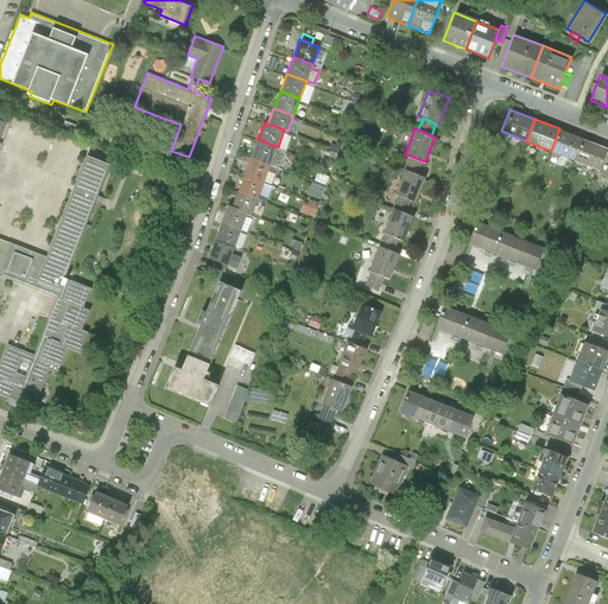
[(583,138),(559,128),(551,151),(575,159),(583,138)]
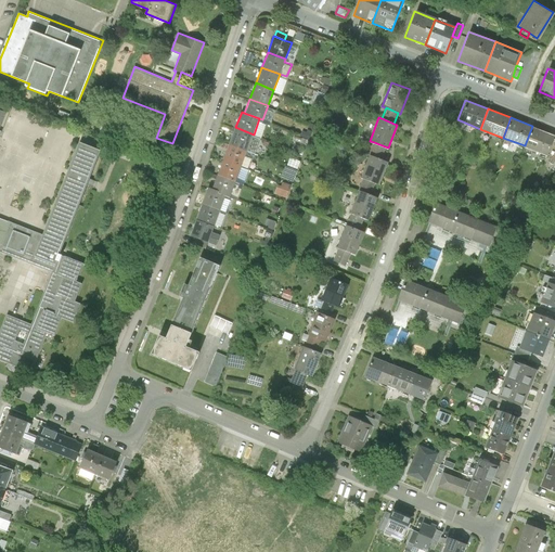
[(304,126),(300,135),(309,137),(312,129),(304,126)]
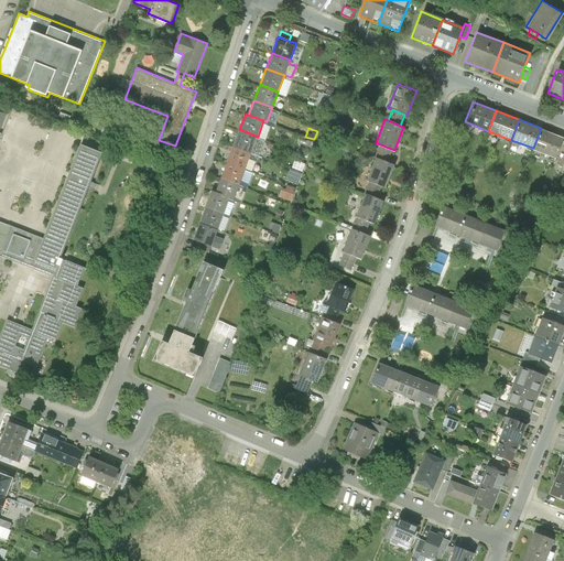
[(563,137),(541,128),(533,148),(555,157),(562,139),(563,137)]
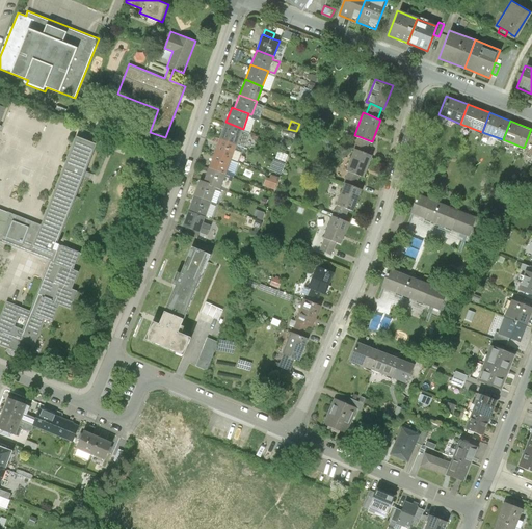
[(225,122),(219,137),(237,143),(245,147),(250,135),(242,132),(243,129),(225,122)]
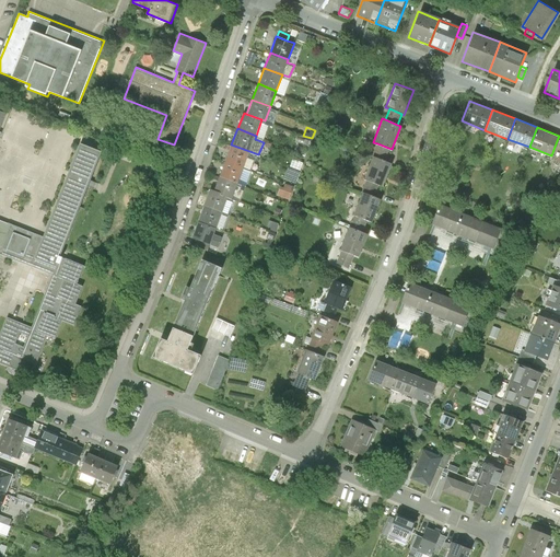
[(311,139),(302,136),(300,142),(307,146),(311,139)]
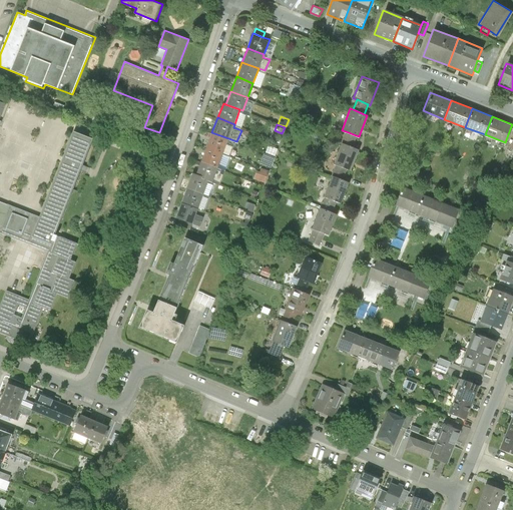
[(346,131),(342,142),(352,146),(356,135),(346,131)]
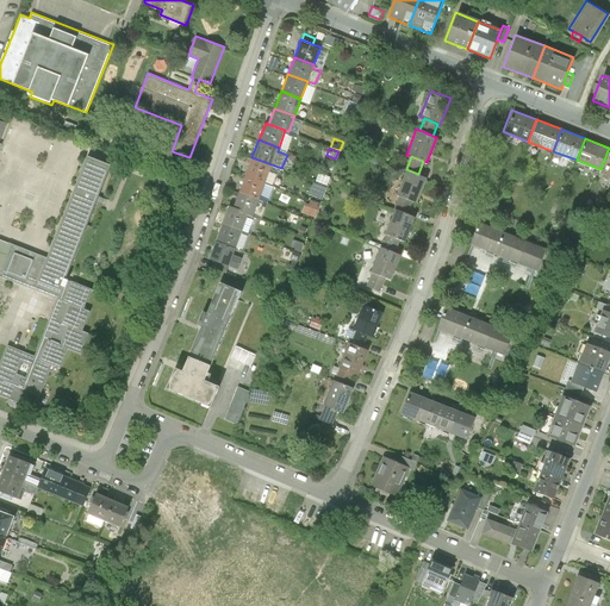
[(251,157),(247,173),(267,180),(272,164),(251,157)]
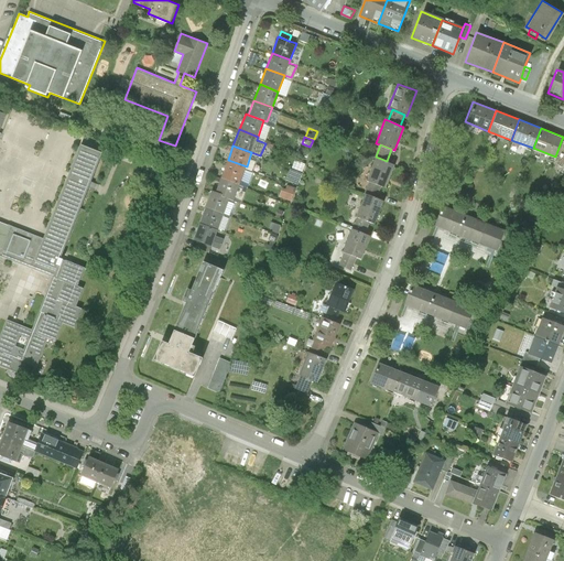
[(0,256),(0,255),(53,276),(31,328),(7,319),(0,334),(0,365),(33,378),(49,338),(56,342),(64,323),(75,327),(83,309),(75,305),(83,288),(77,286),(84,268),(67,261),(63,259),(105,155),(80,147),(45,238),(0,220),(0,256)]
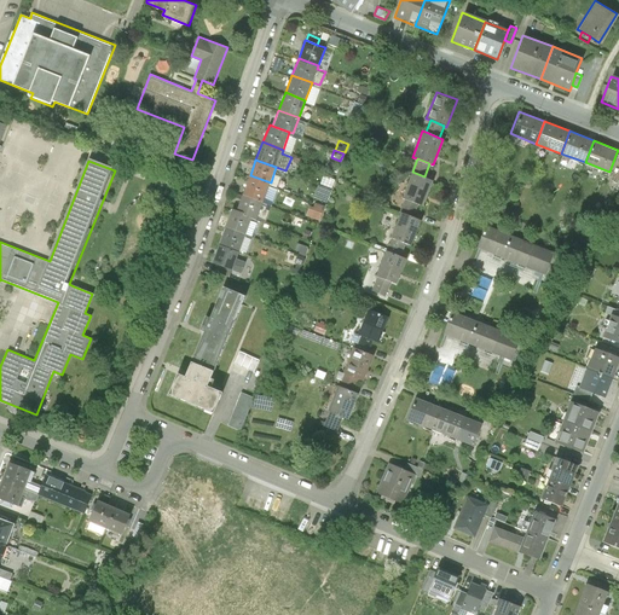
[(424,177),(412,172),(403,198),(406,199),(418,204),(423,207),(434,179),(424,177)]
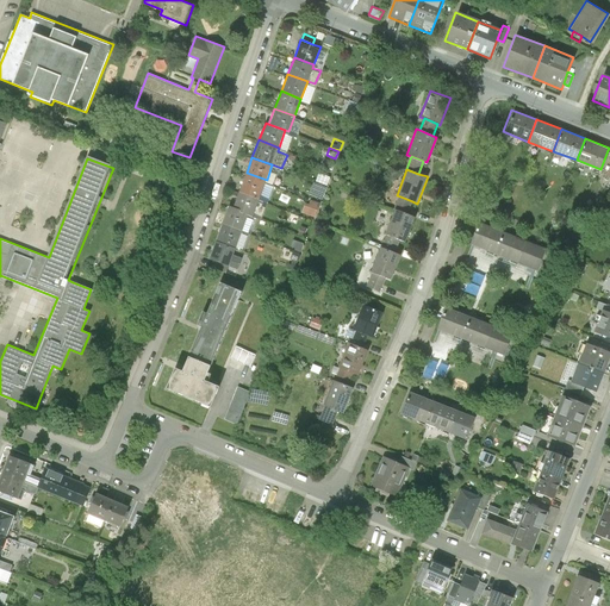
[(247,173),(240,189),(260,198),(267,180),(247,173)]
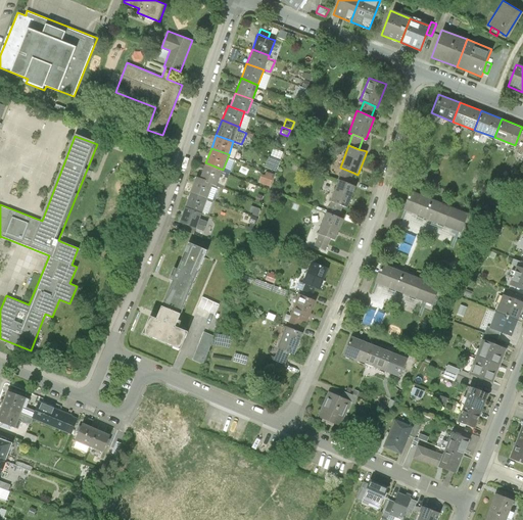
[(276,148),(273,155),(280,157),(283,151),(276,148)]
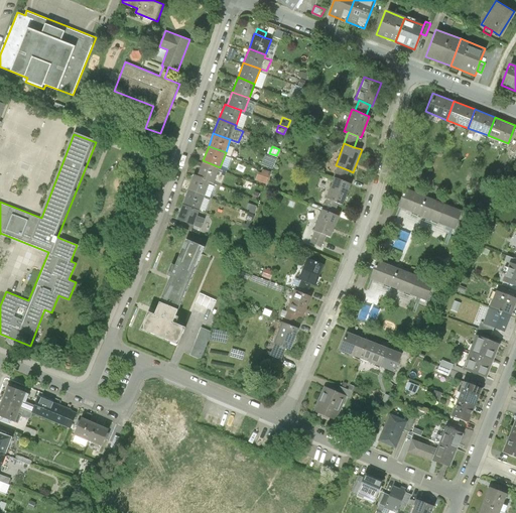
[(269,161),(267,167),(272,169),(276,158),(268,155),(266,160),(269,161)]
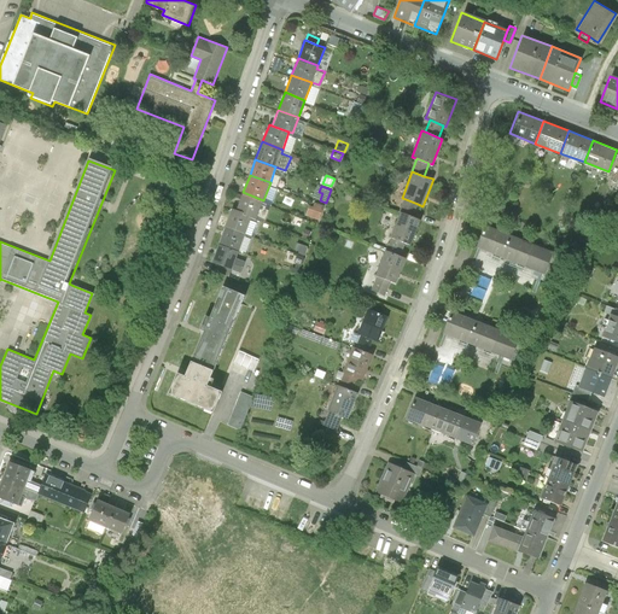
[(257,217),(263,200),(243,192),(237,209),(252,215),(257,217)]
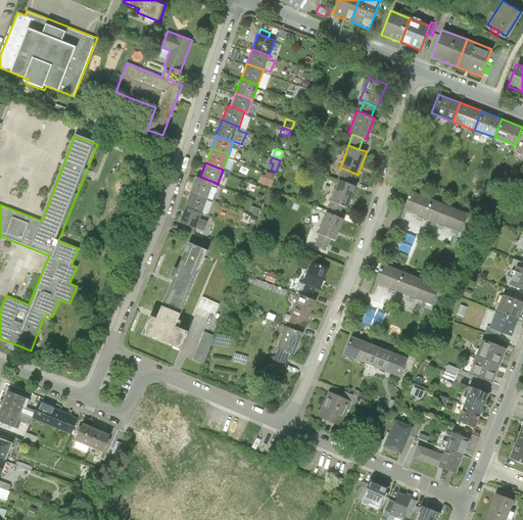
[(343,169),(339,179),(349,183),(353,173),(343,169)]
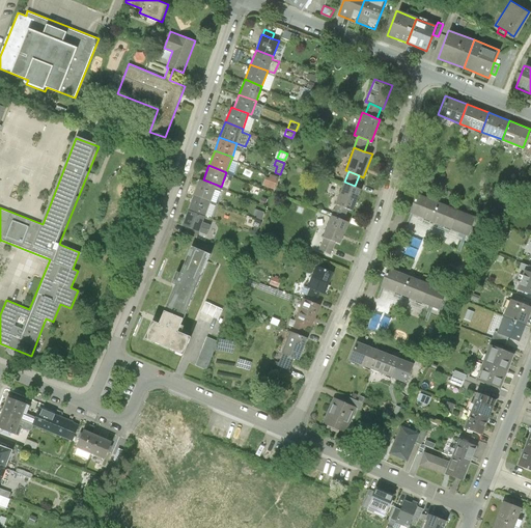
[(267,175),(262,184),(274,188),(279,176),(271,173),(270,176),(267,175)]
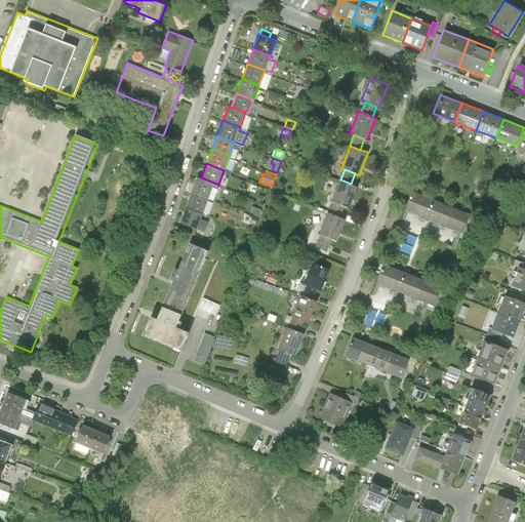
[(201,177),(198,176),(191,193),(208,199),(214,183),(201,177)]
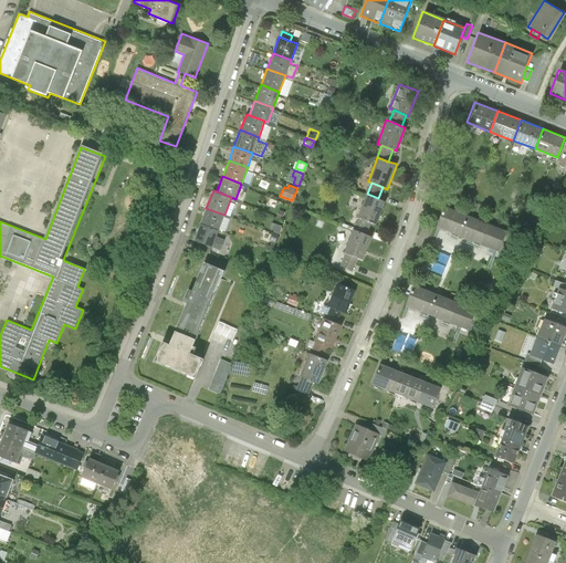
[(378,198),(367,194),(357,218),(359,219),(371,223),(377,226),(386,201),(378,198)]
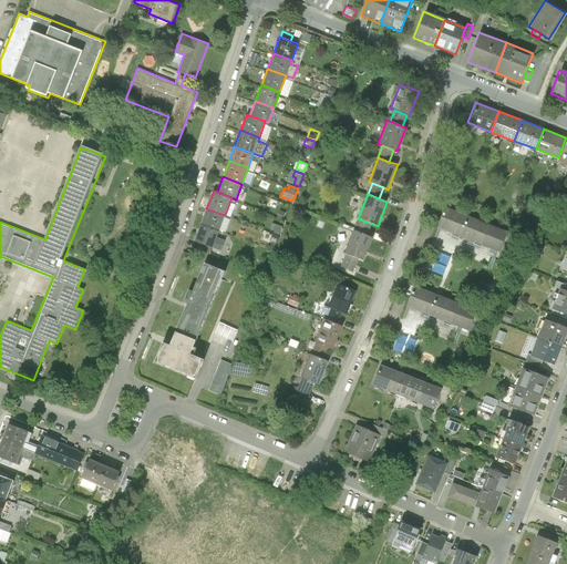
[(507,229),(444,205),(436,225),(498,250),(507,229)]
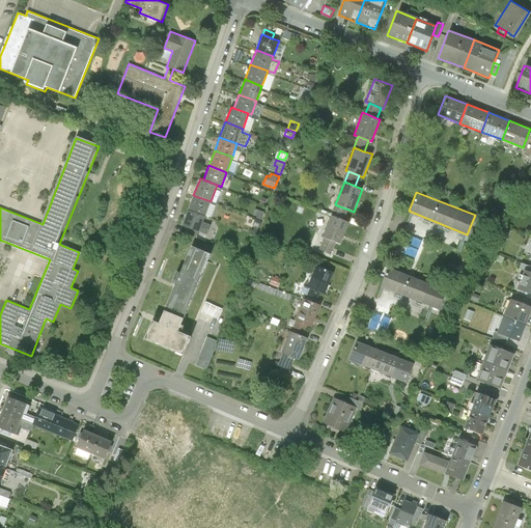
[(204,216),(211,201),(193,195),(188,210),(204,216)]
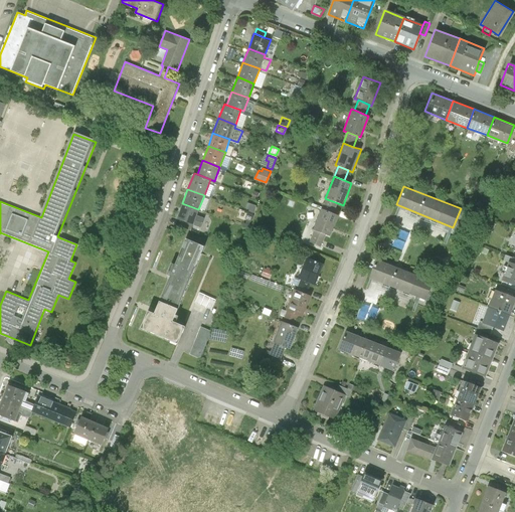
[(248,199),(246,206),(255,209),(258,202),(248,199)]
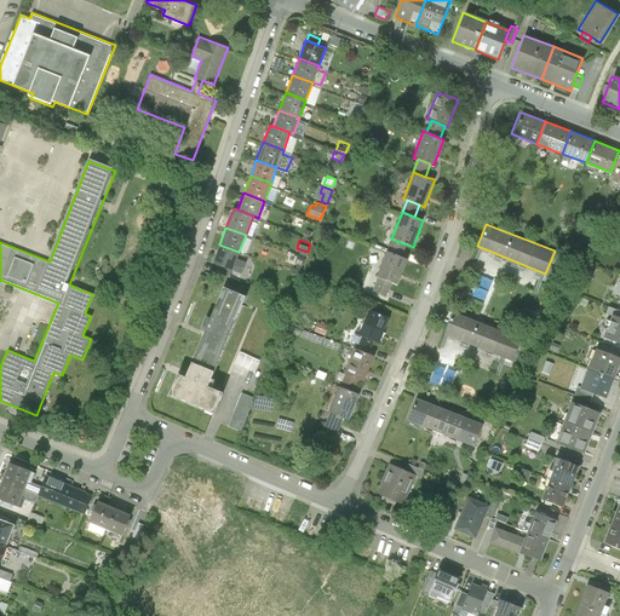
[(407,245),(394,240),(390,251),(402,255),(407,245)]
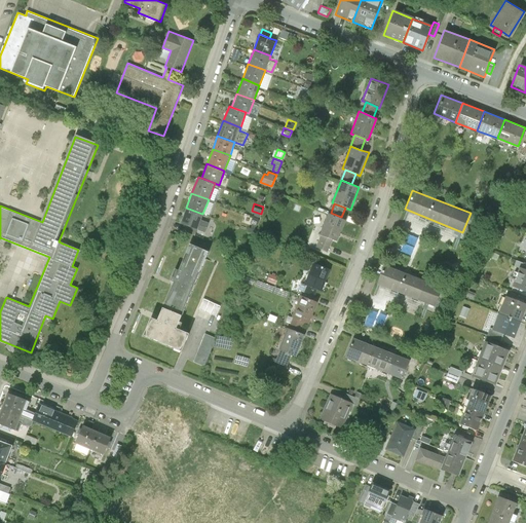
[(200,219),(202,214),(186,208),(181,222),(185,224),(197,228),(207,231),(210,222),(200,219)]
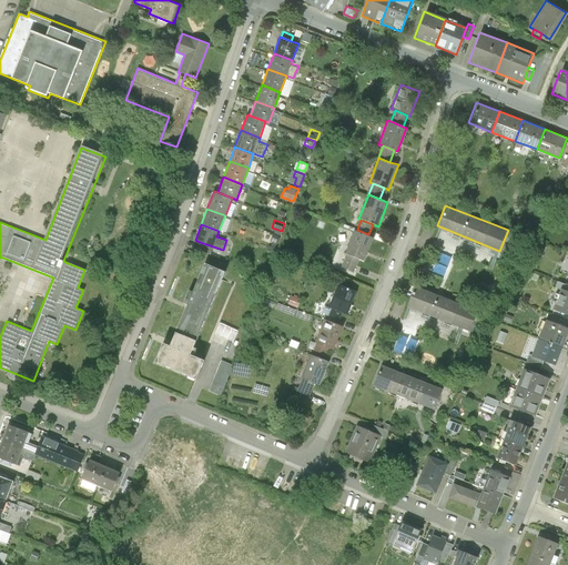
[(357,230),(354,229),(345,252),(347,253),(359,258),(364,260),(373,236),(368,234),(357,230)]
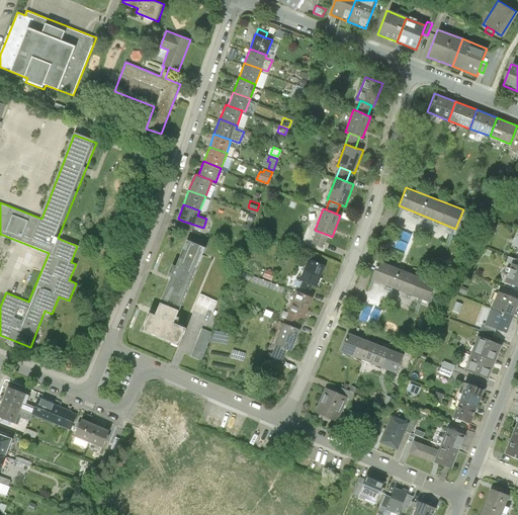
[(194,225),(182,221),(180,226),(192,231),(194,225)]
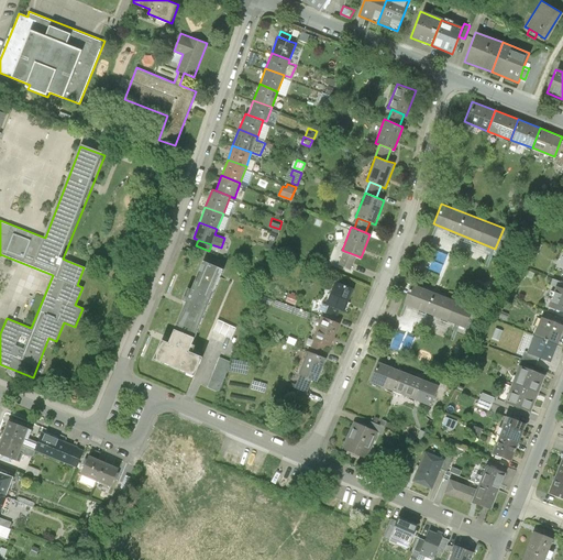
[(342,252),(334,249),(331,256),(339,260),(342,252)]
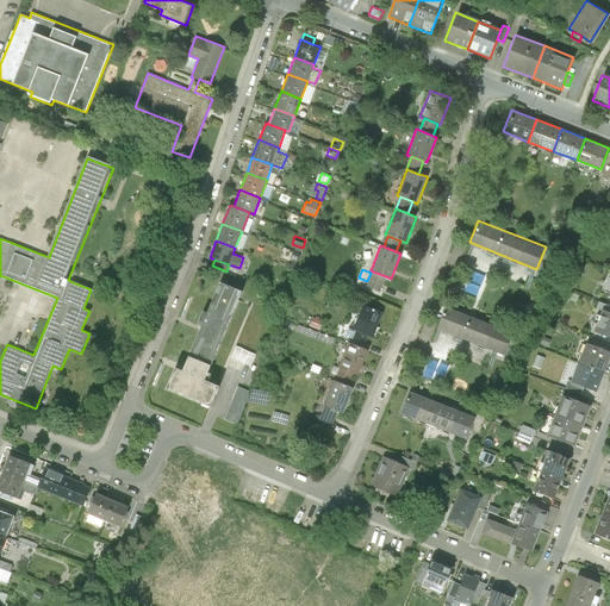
[(386,276),(373,272),(368,286),(381,291),(386,276)]
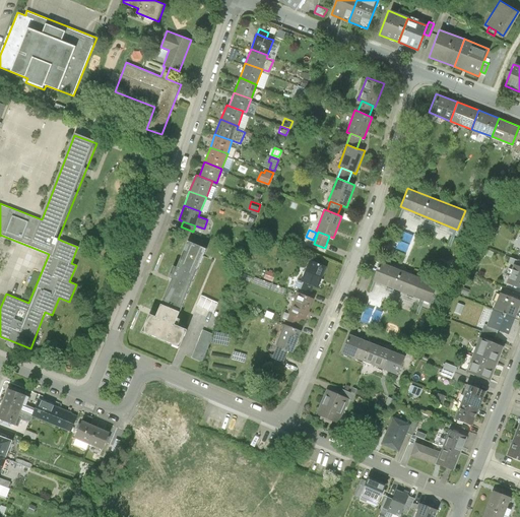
[(160,305),(179,312),(206,248),(188,240),(177,266),(173,265),(169,276),(172,277),(160,305)]
